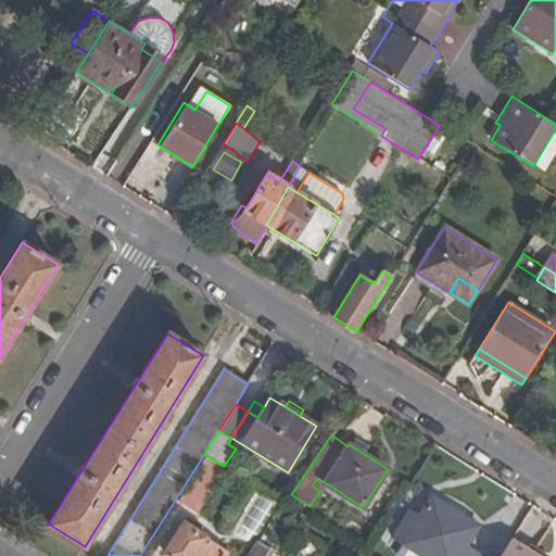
[(224,466),(206,455),(178,501),(197,513),(224,466)]
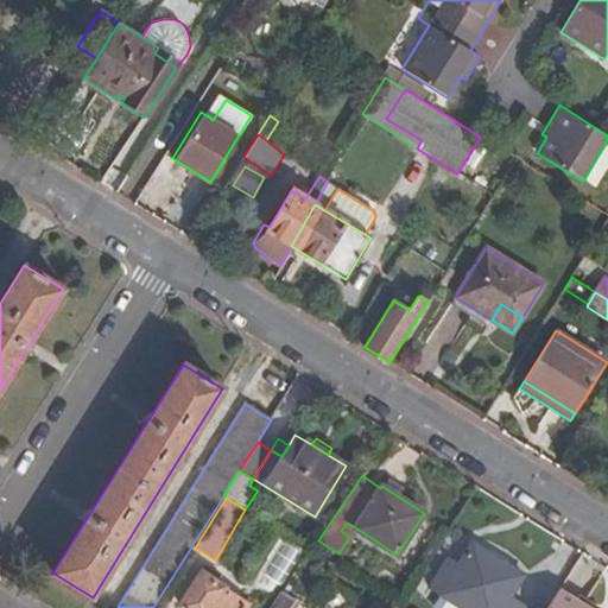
[(349,537),(355,527),(347,523),(341,531),(349,537)]
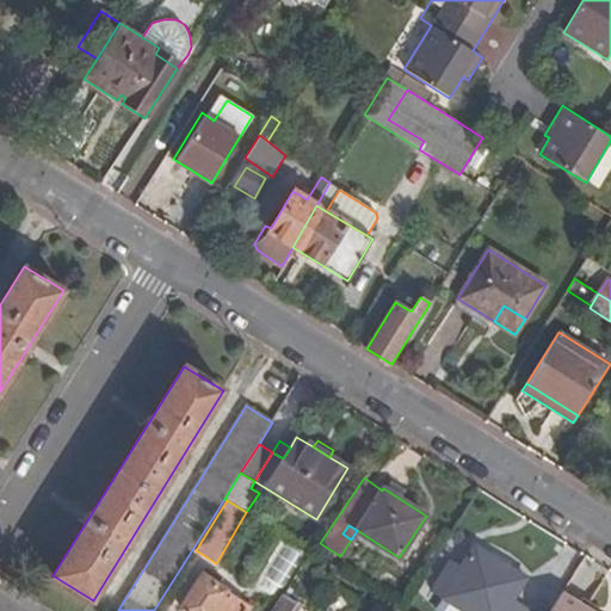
[(529,610),(512,600),(526,578),(474,547),(461,568),(450,562),(432,591),(443,598),(434,610),(529,610)]
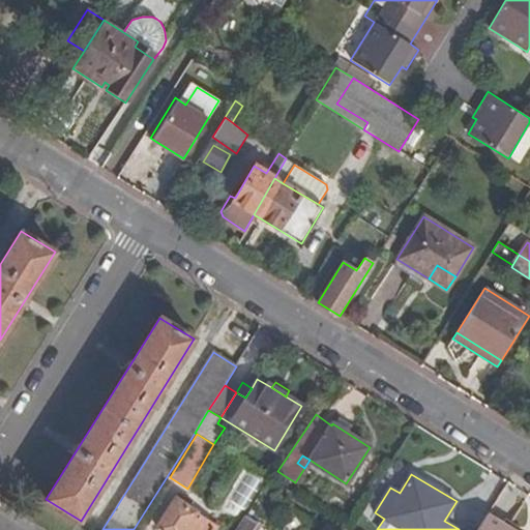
[(157,528),(159,529),(212,529),(215,527),(187,508),(192,501),(180,493),(176,500),(157,528)]
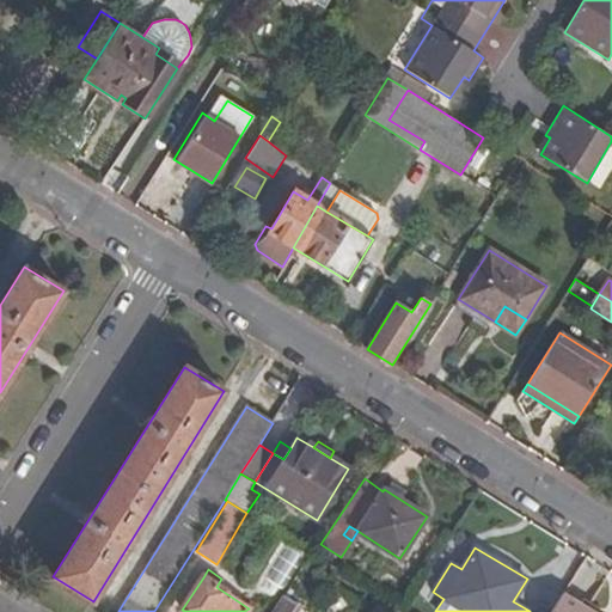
[(592,611),(563,594),(551,611),(592,611)]
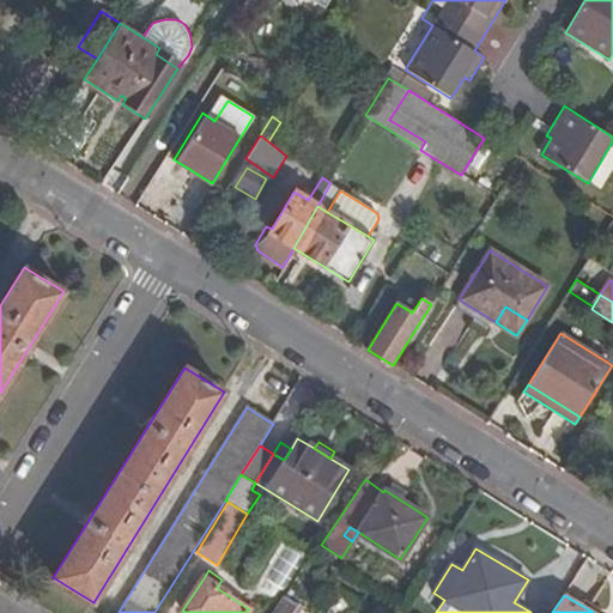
[(291,612),(297,605),(284,596),(273,612),(291,612)]
